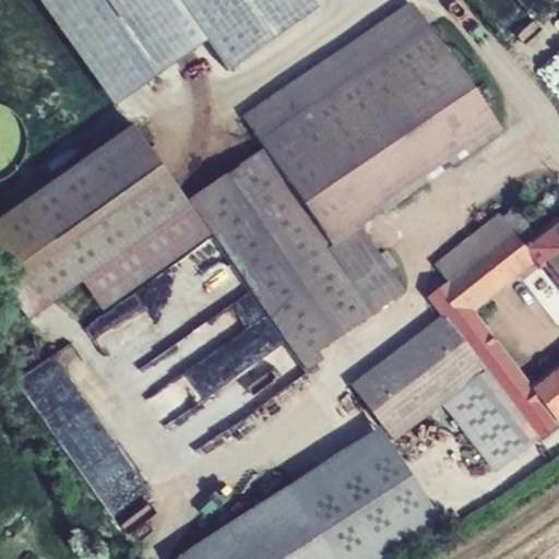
[(37,0),(115,107),(206,42),(228,72),(318,9),(311,0),(37,0)]
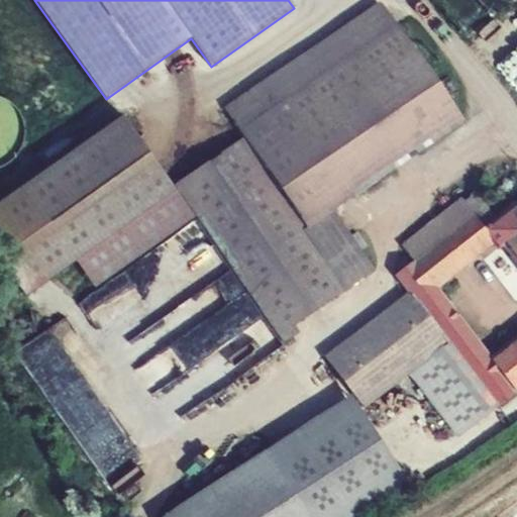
[(223,108),(245,138),(398,25),(382,2),(223,108)]
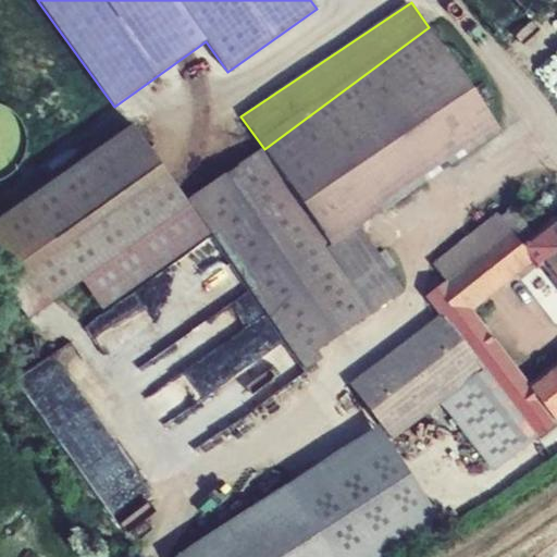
[(503,132),(429,27),(264,149),(329,249),(361,229),(503,132)]
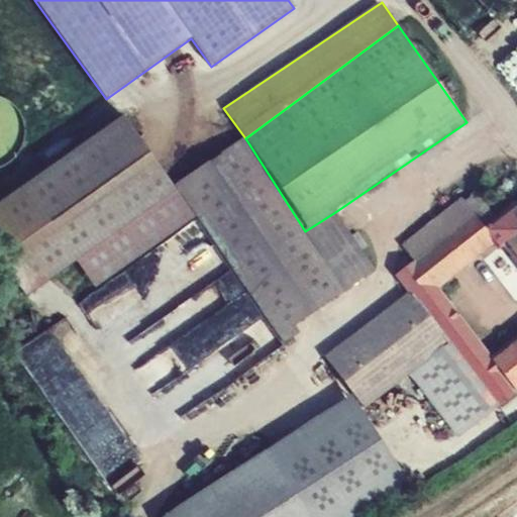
[(0,168),(1,168),(11,163),(19,153),(24,142),(25,130),(23,119),(17,109),(8,101),(0,97),(0,168)]
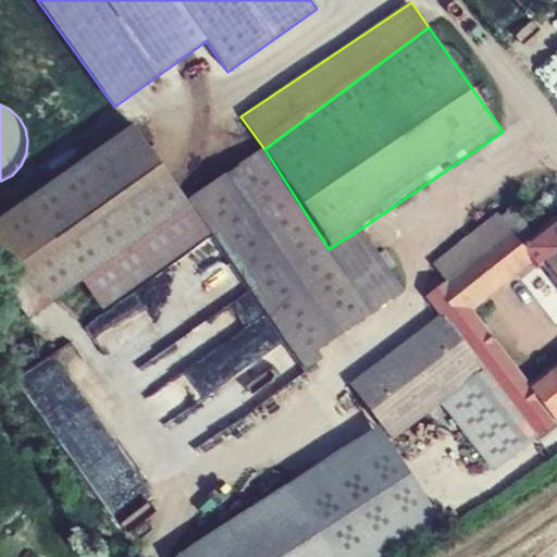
[(0,219),(0,276),(27,323),(83,283),(102,311),(211,236),(134,125),(0,219)]
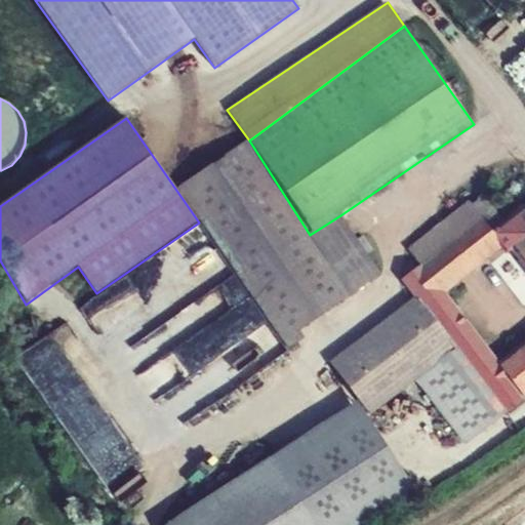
[(310,235),(249,140),(179,188),(288,350),(305,338),(300,331),(352,295),(310,235)]
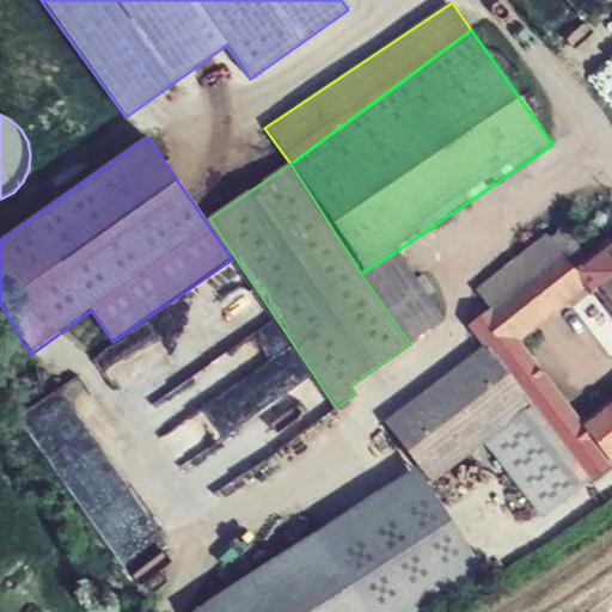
[(466,325),(483,346),(593,483),(611,467),(611,404),(585,426),(521,342),(586,291),(591,298),(599,293),(611,310),(611,239),(587,259),(563,228),(550,239),(546,234),(473,289),(489,308),(466,325)]
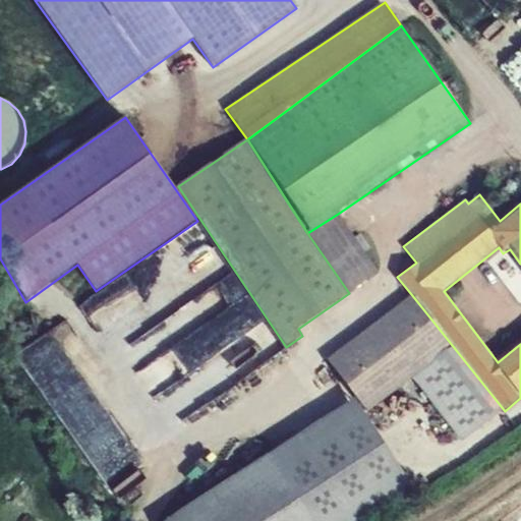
[(338,214),(307,233),(349,293),(379,273),(338,214)]
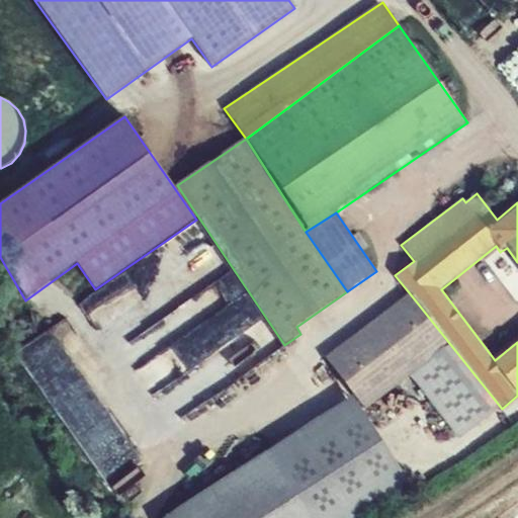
[(502,409),(409,292),(326,357),(365,410),(412,376),(459,440),(502,409)]
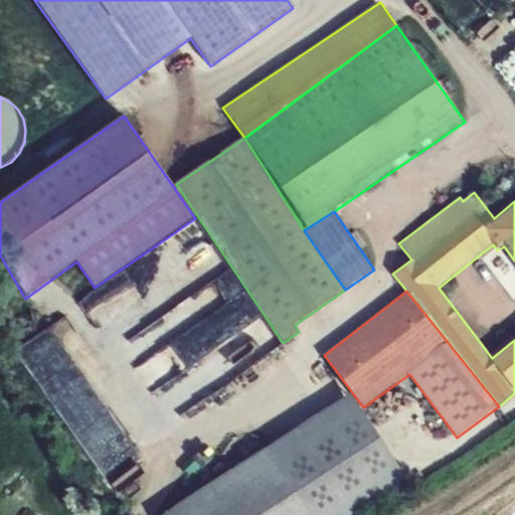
[(365,514),(410,486),(351,394),(163,514),(365,514)]
